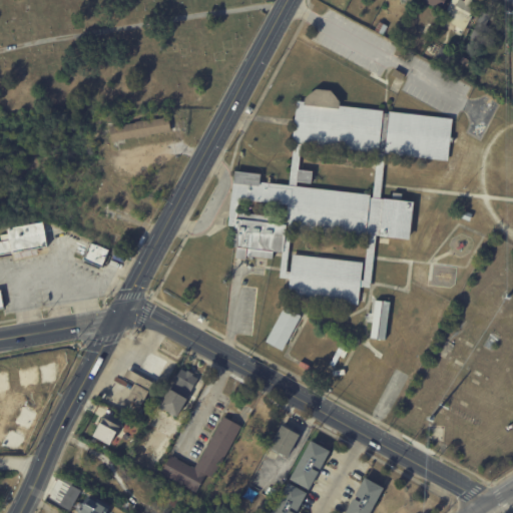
[(444,0),(439,11),(426,4),(428,0),(444,0)]
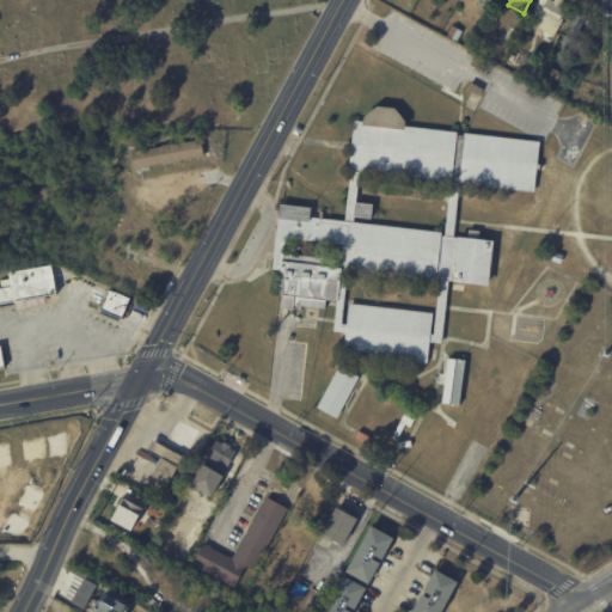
[(549,34),(531,24),(543,0),(561,0),(558,5),(565,10),(551,36),(549,34)]
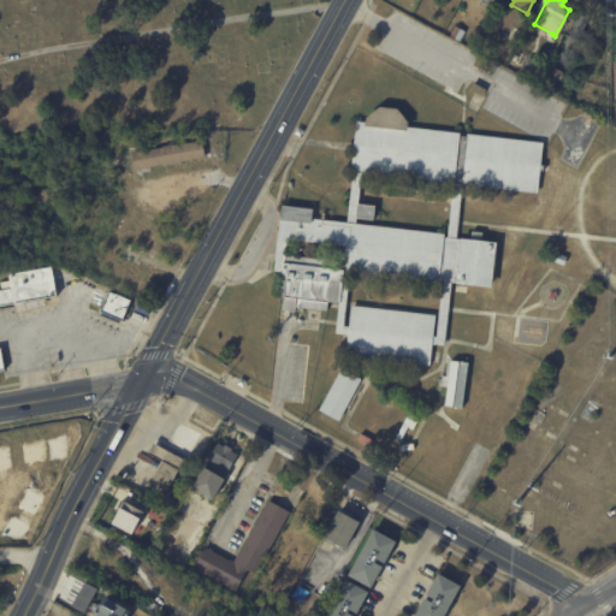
[(462,33),(457,43),(446,37),(452,28),(462,33)]
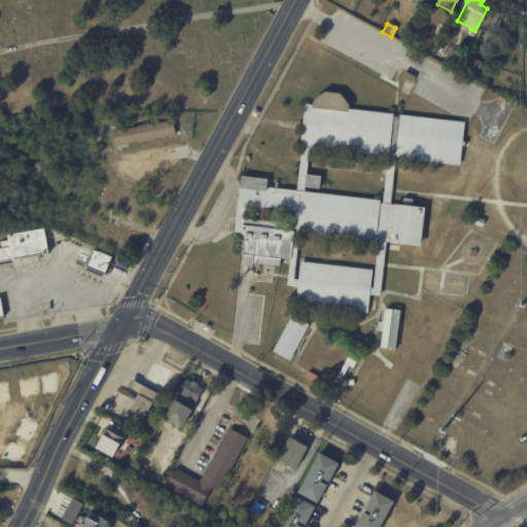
[(456,66),(446,60),(451,50),(461,57),(456,66)]
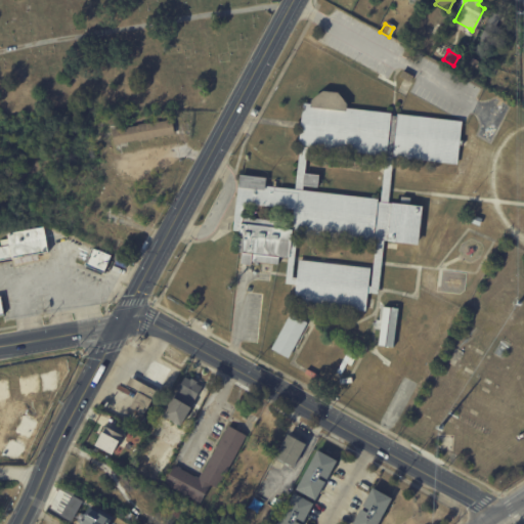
[(472,58),(479,63),(476,69),(469,63),(472,58)]
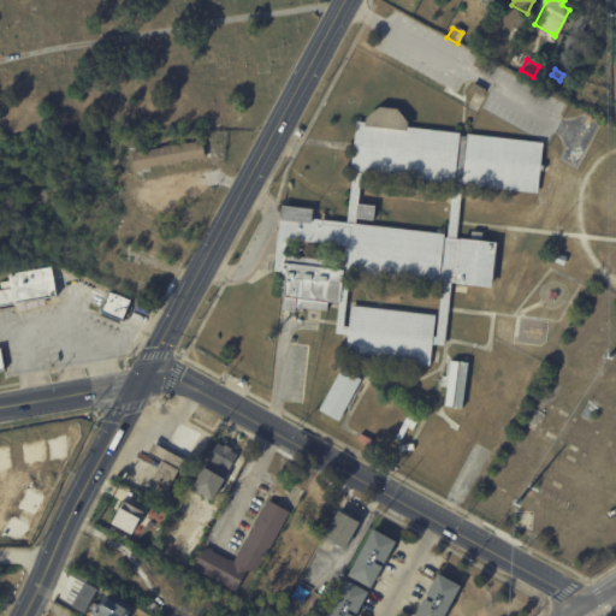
[(481,96),(481,98),(469,90),(473,83),(485,90),(481,96)]
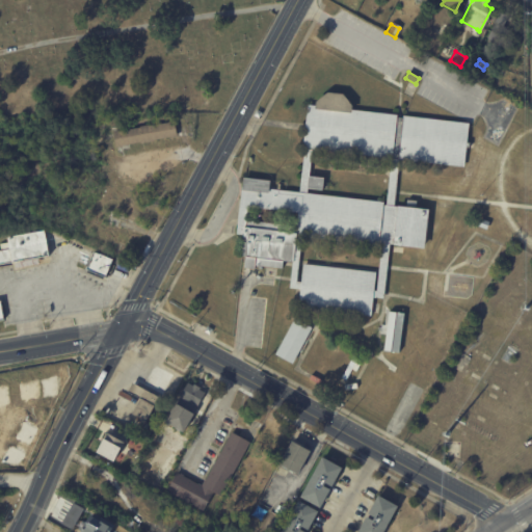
[(316,101),(327,91),(343,94),(351,104),(351,109),(396,114),(396,116),(402,117),(403,115),(468,123),(463,165),(302,148),(307,104),(315,105),(316,101)]
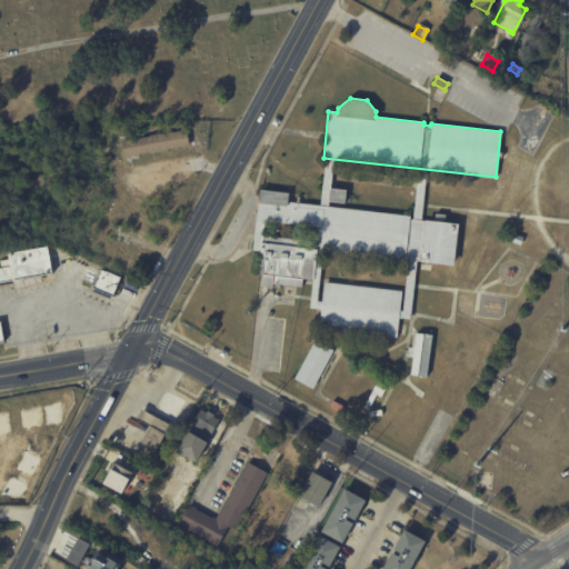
[(329,188),(347,189),(345,202),(328,201),(329,188)]
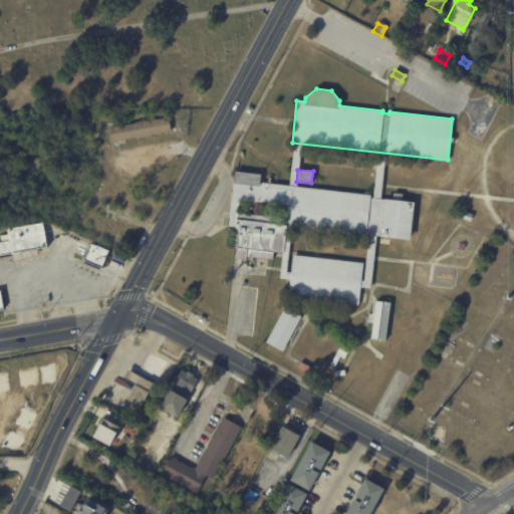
[(235,171),(261,174),(260,182),(369,194),(369,197),(393,199),(394,192),(403,193),(402,201),(414,202),(410,240),(365,235),(365,237),(286,228),(283,252),(273,251),(272,259),(246,256),(245,259),(236,258),(237,247),(233,246),(235,226),(228,226),(235,171)]
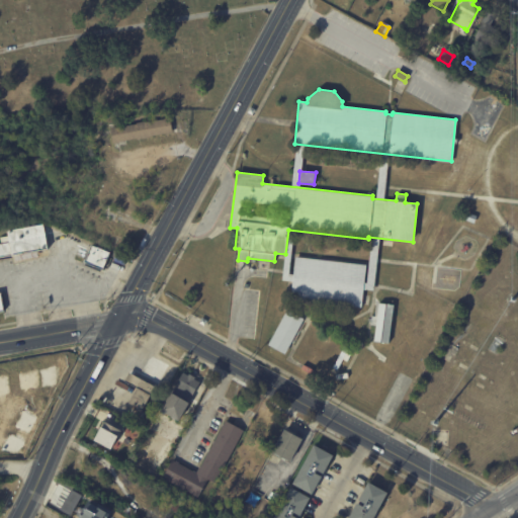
[(470,212),(480,217),(477,224),(467,221),(470,212)]
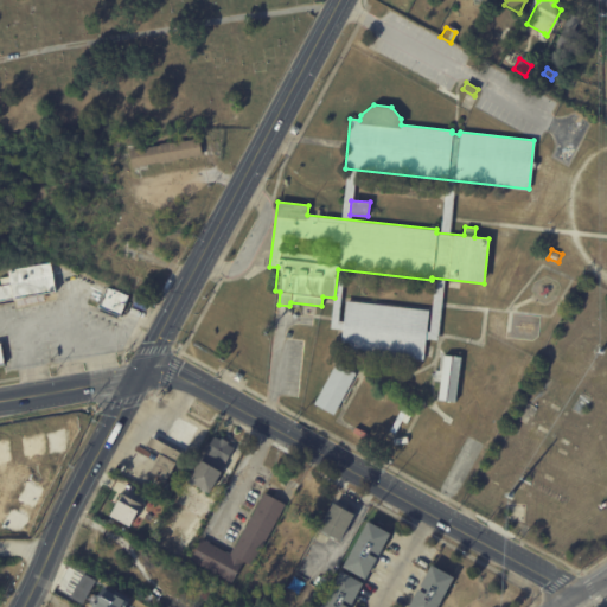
[(53,268),(58,294),(0,304),(0,287),(2,287),(1,279),(12,278),(11,272),(52,264),(53,268)]
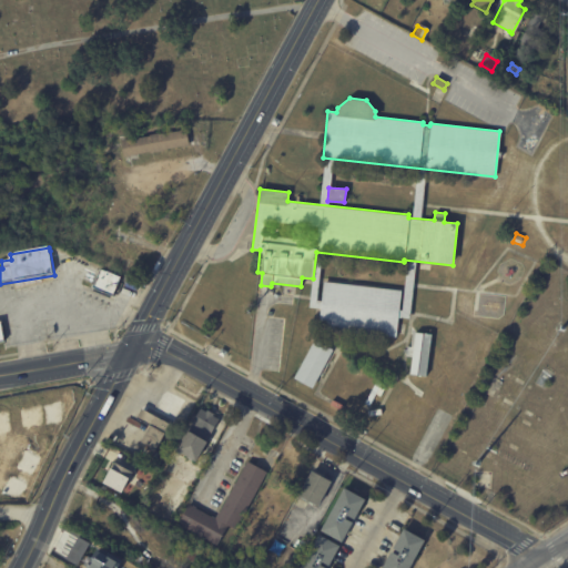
[(100,266),(119,275),(111,295),(92,287),(100,266)]
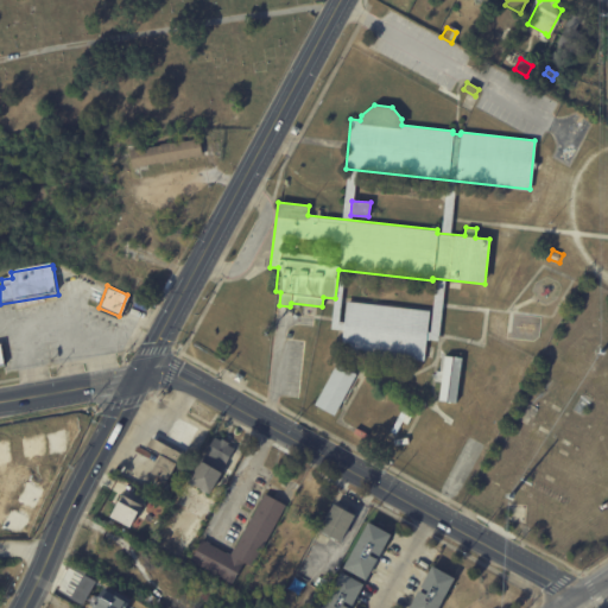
[(346,301),(429,310),(423,360),(340,349),(346,301)]
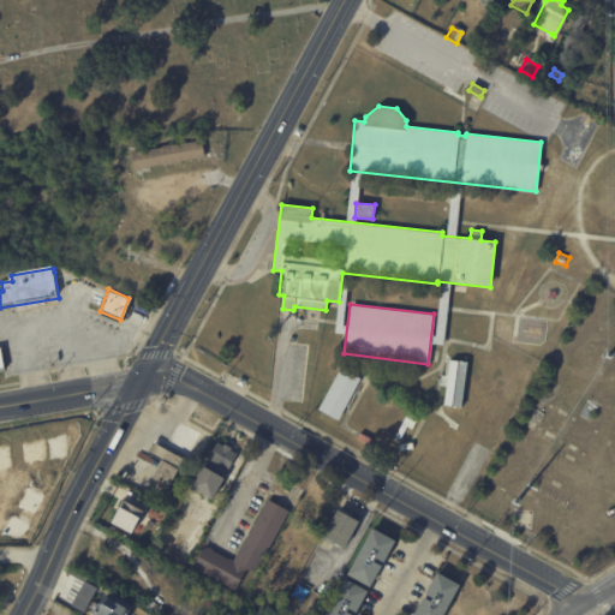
[(360,376),(364,378),(342,421),(322,410),(345,368),(360,376)]
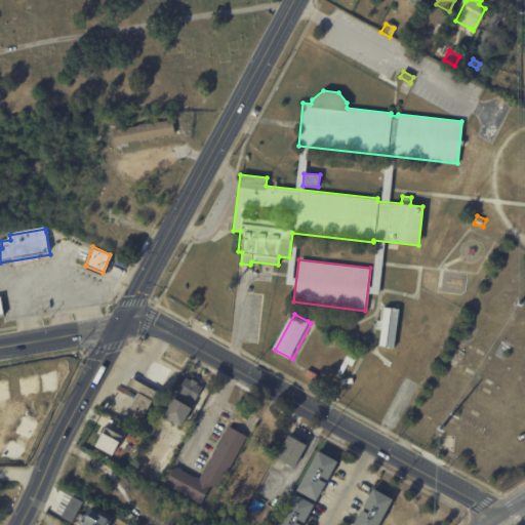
[(359,355),(360,356),(355,367),(350,365),(345,375),(340,373),(352,352),(359,355)]
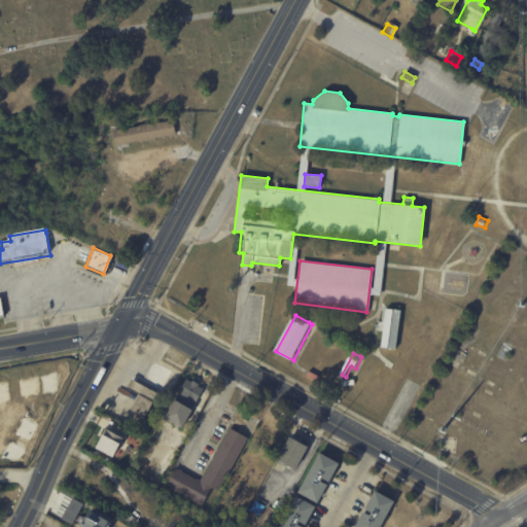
[(205,390),(211,394),(200,413),(194,409),(192,410),(176,400),(188,378),(194,381),(195,380),(201,383),(200,385),(206,388),(204,390),(205,390)]
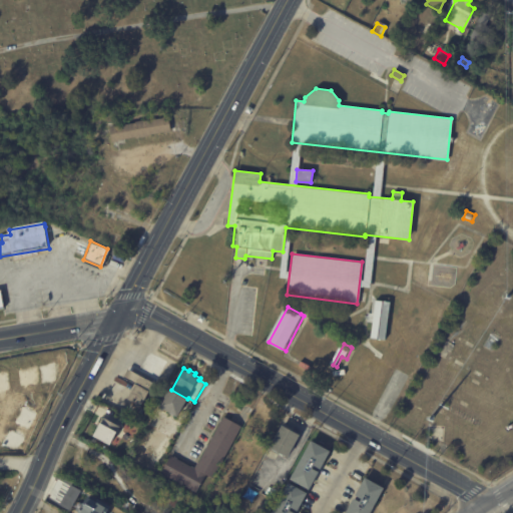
[(155,384),(141,407),(128,400),(136,385),(124,379),(129,369),(155,384)]
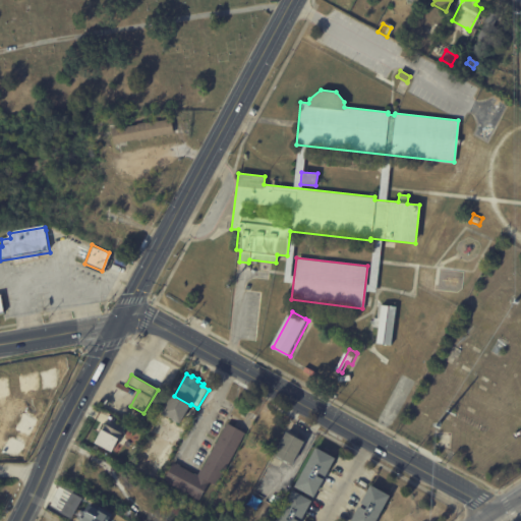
[(180,423),(189,404),(171,395),(161,413),(180,423)]
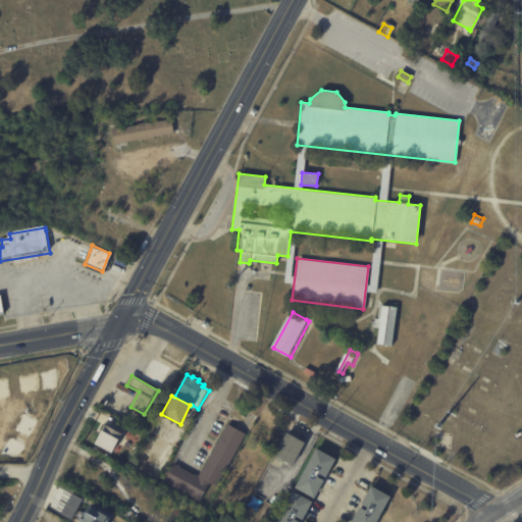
[(123,426),(111,421),(109,426),(103,424),(95,446),(113,453),(123,426)]
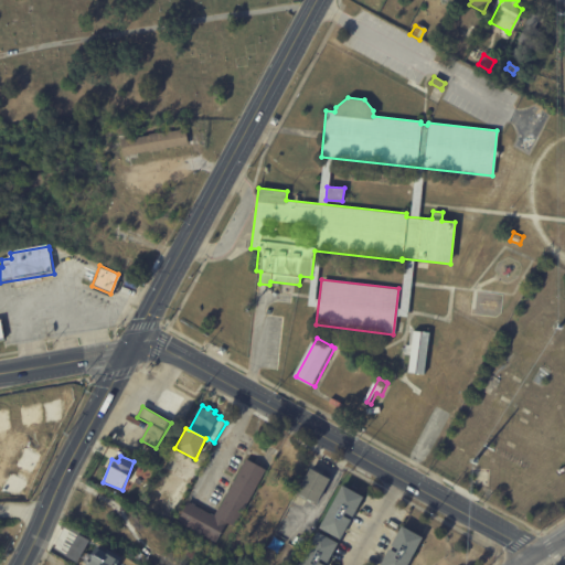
[(255,462),(268,470),(237,526),(230,522),(219,543),(179,521),(190,501),(212,513),(216,515),(220,509),(221,510),(248,459),(255,462)]
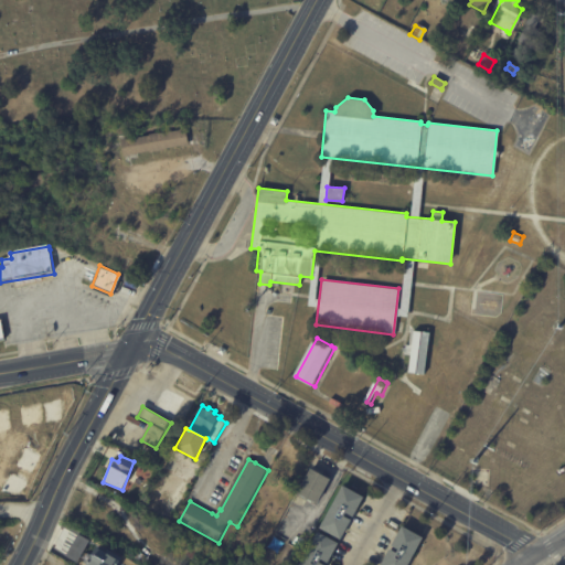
[(315,468),(333,479),(320,503),(300,493),(313,468),(315,468)]
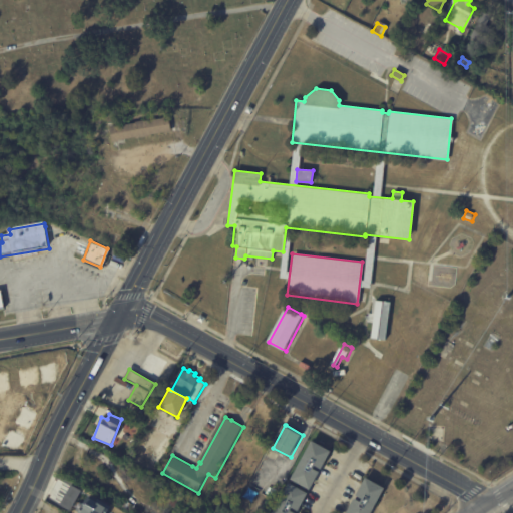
[(333,451),(334,451),(325,468),(319,465),(316,469),(323,472),(313,490),(294,479),(315,440),(333,451)]
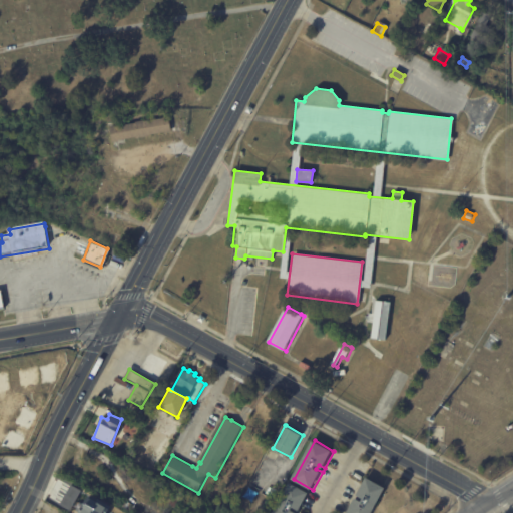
[(146,455),(152,460),(145,467),(140,462),(146,455)]
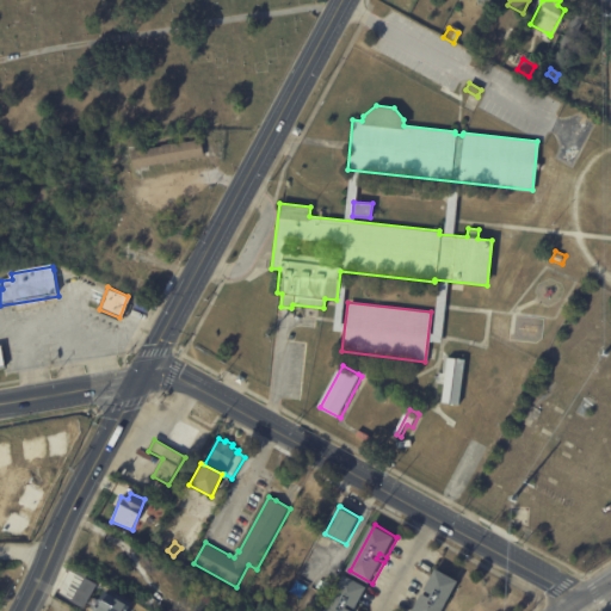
[(444,610),(414,610),(425,592),(432,597),(434,593),(426,588),(438,568),(461,581),(444,610)]
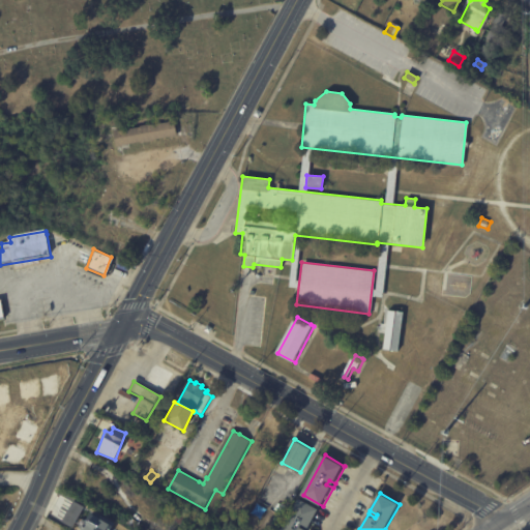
[(56,518),(75,525),(83,505),(64,498),(56,518)]
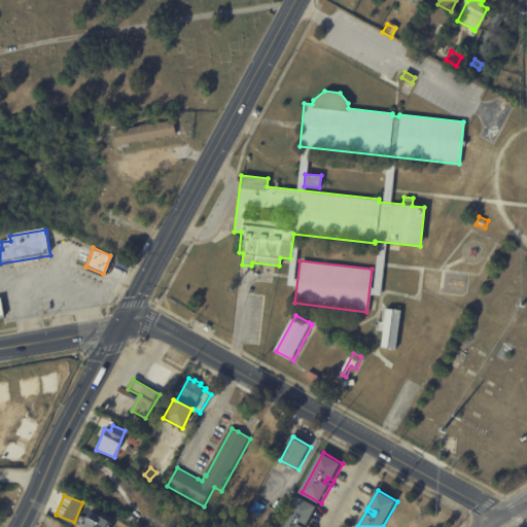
[(319,506),(309,524),(304,521),(302,524),(306,526),(282,526),(300,496),(319,506)]
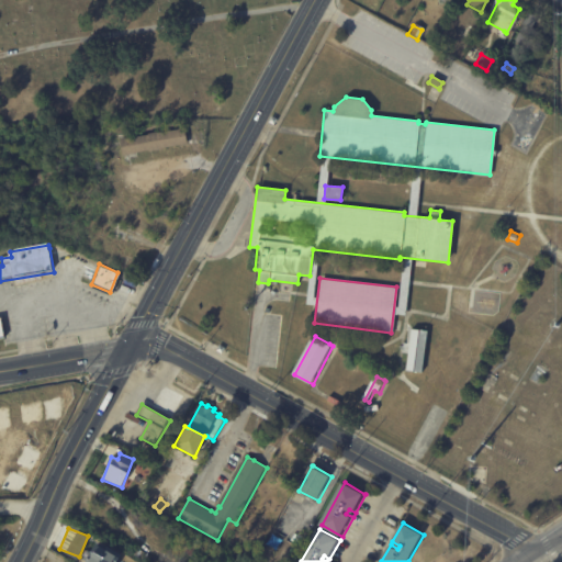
[(187,538),(201,546),(194,557),(180,549),(187,538)]
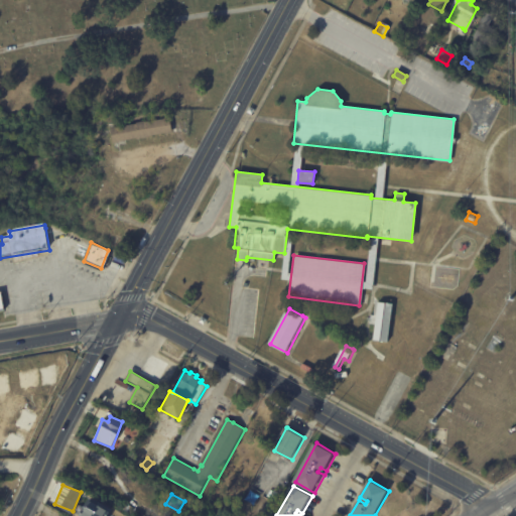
[(77,515),(106,515),(110,509),(87,497),(77,515)]
